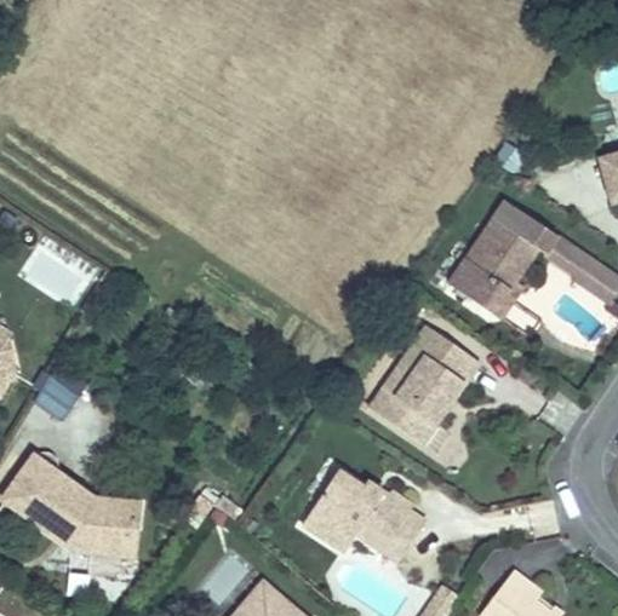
[(617,151),(594,159),(607,206),(617,202),(617,151)]
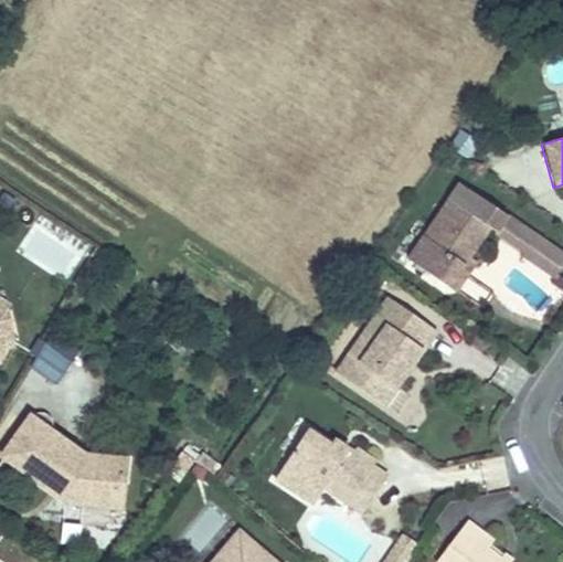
[(506,212),(459,180),(407,256),(448,284),(464,262),(458,257),(461,252),(467,255),(488,224),(495,229),(506,212)]
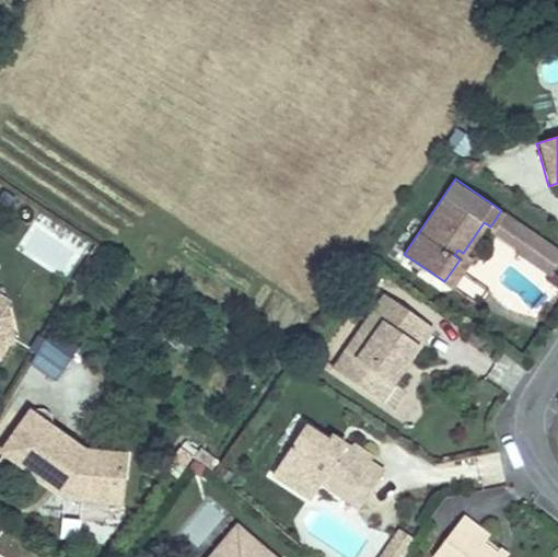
[(501,210),(490,227),(518,245),(529,229),(501,210)]
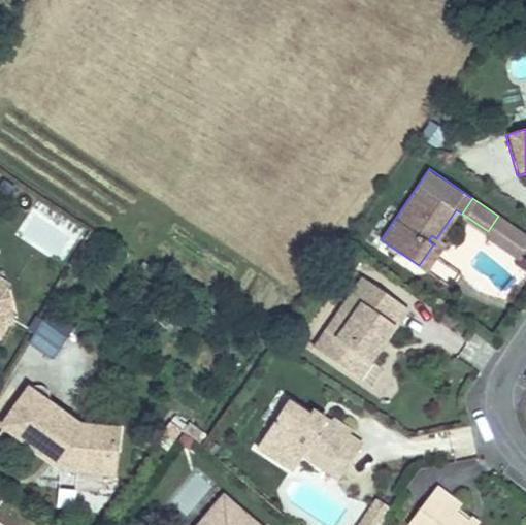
[(488,231),(486,234),(518,255),(513,261),(525,270),(525,269),(525,257),(519,253),(525,241),(525,234),(498,216),(488,231)]
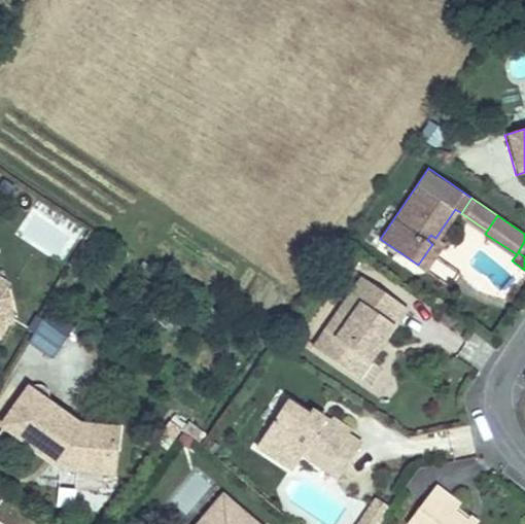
[(442,242),(435,238),(430,235),(427,240),(432,244),(418,265),(423,269),(442,242)]
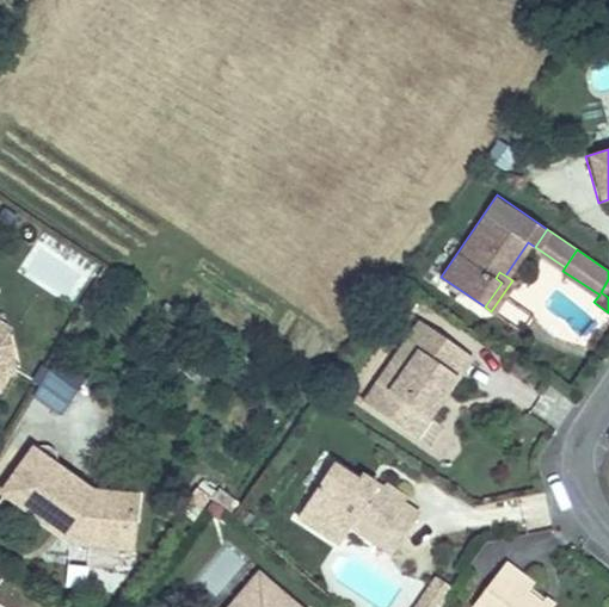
[(0,388),(14,363),(0,354),(0,336),(7,335),(5,323),(0,320),(0,388)]
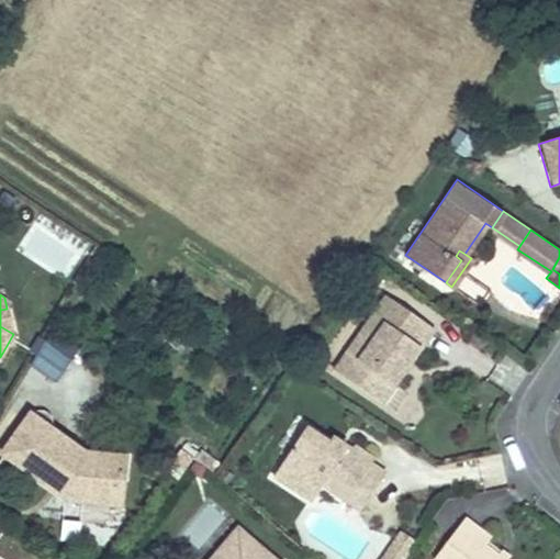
[(437,330),(401,304),(389,295),(348,353),(361,361),(349,379),(371,393),(383,377),(399,387),(410,370),(405,367),(410,360),(414,364),(437,330)]
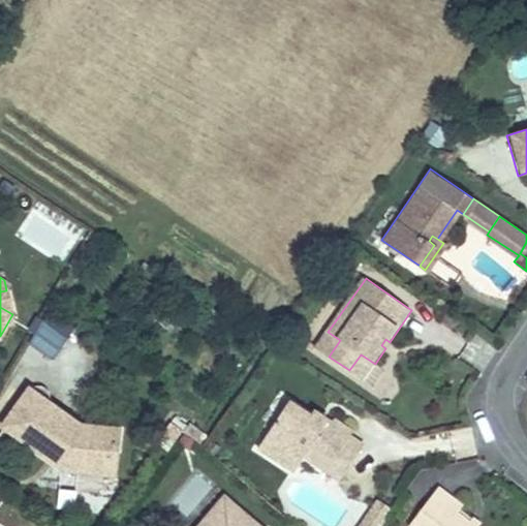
[(0,307),(12,314),(6,290),(0,291),(0,307)]
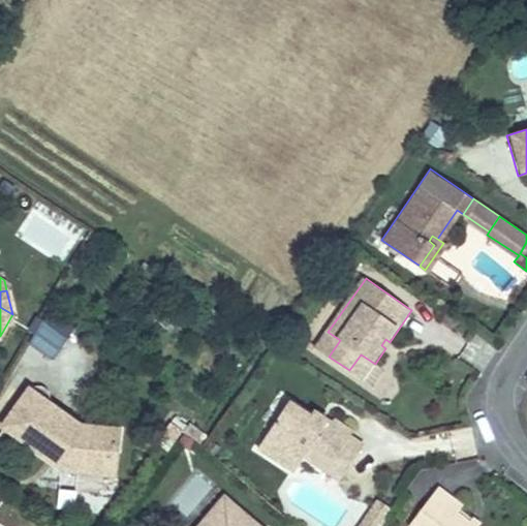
[(40,321),(27,341),(53,359),(66,339),(40,321)]
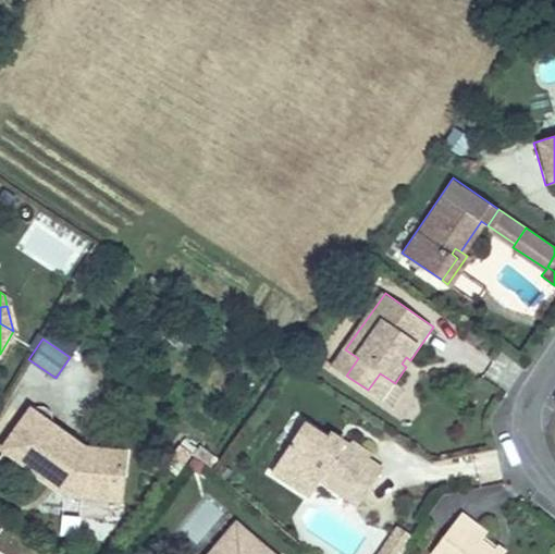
[(358,358),(345,349),(334,367),(346,376),(358,358)]
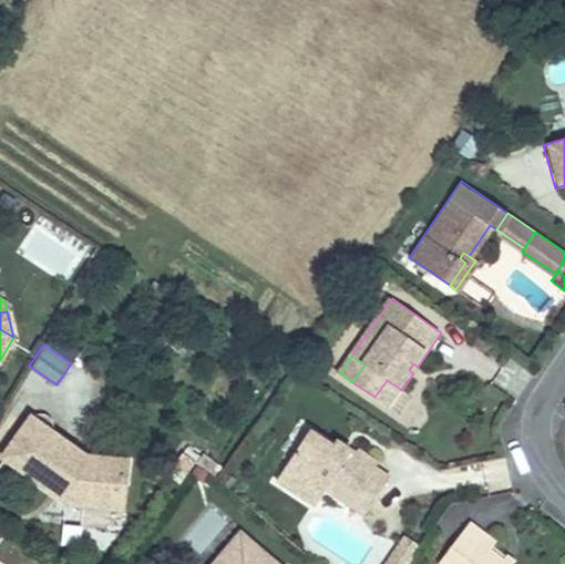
[(418,367),(413,363),(409,370),(413,373),(418,367)]
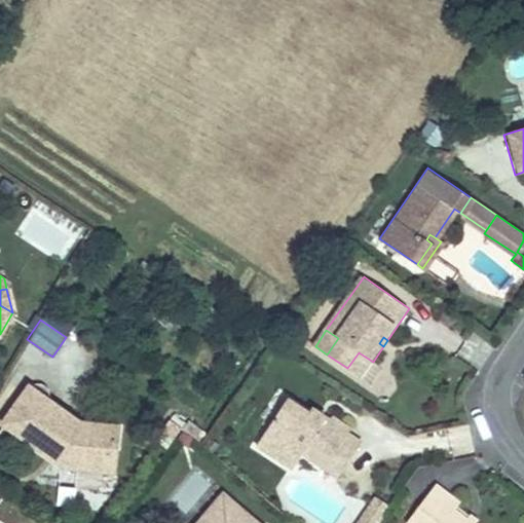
[(373,362),(359,352),(347,368),(362,378),(373,362)]
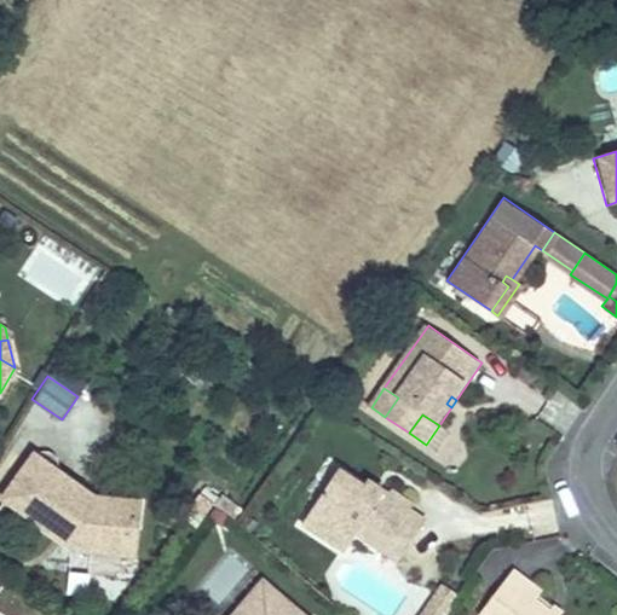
[(91,497),(55,470),(56,468),(57,466),(57,464),(57,463),(57,462),(57,460),(57,459),(57,458),(57,457),(55,454),(53,452),(52,452),(52,451),(50,451),(50,450),(47,450),(46,448),(44,448),(42,448),(40,450),(38,450),(36,451),(35,452),(34,453),(33,454),(3,495),(53,533),(57,528),(64,533),(73,545),(91,547),(91,535),(117,538),(133,527),(134,527),(137,502),(91,497)]
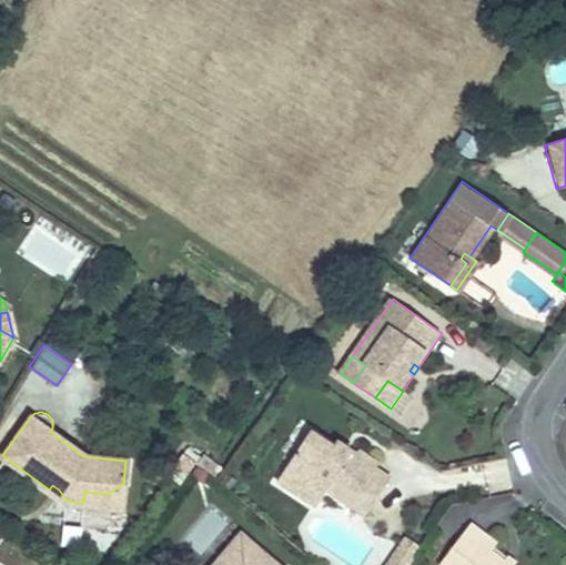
[(343,455),(306,430),(279,468),(302,485),(307,478),(360,515),(386,478),(371,468),(374,464),(354,450),(352,454),(346,451),(343,455)]
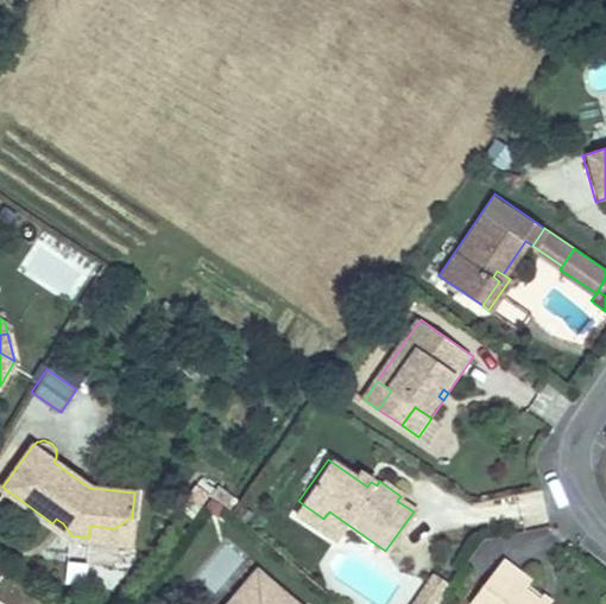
[(371,482),(357,471),(353,476),(367,487),(371,482)]
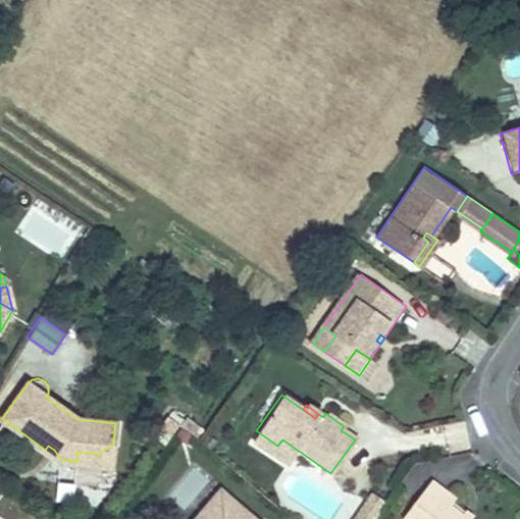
[(99,454),(76,452),(76,462),(111,466),(113,445),(112,445),(99,454)]
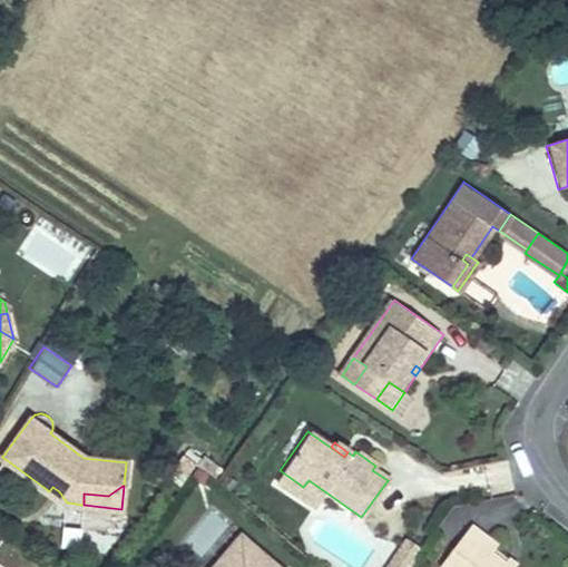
[(59,491),(52,487),(49,491),(56,496),(62,500),(67,502),(59,491)]
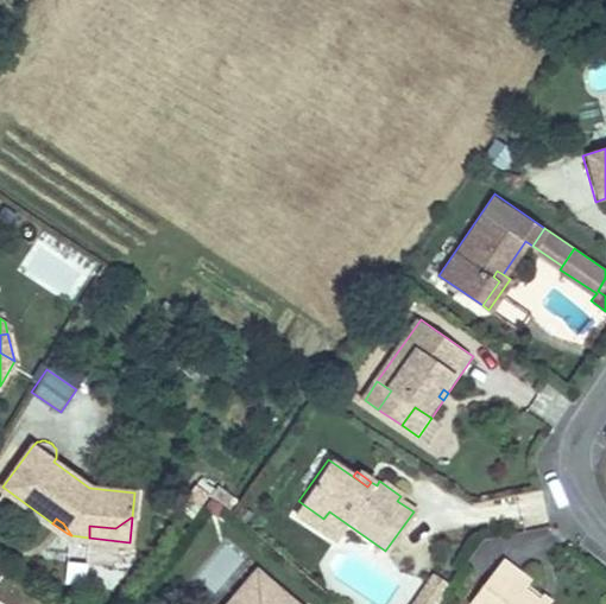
[(528,579),(500,559),(468,601),(472,603),(542,603),(522,587),(528,579)]
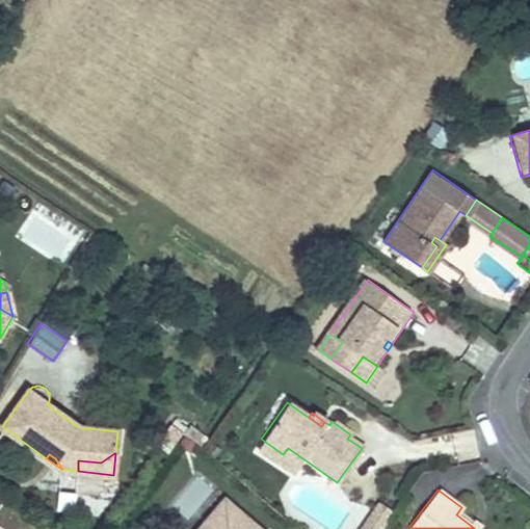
[(75,512),(77,494),(58,492),(56,511),(75,512)]
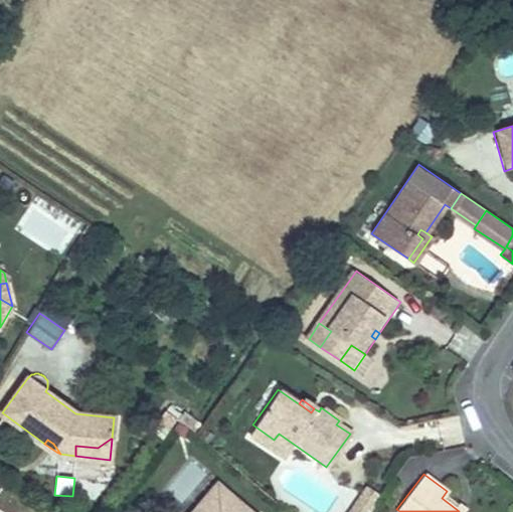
[(253,511),(218,481),(192,511),(191,511),(253,511)]
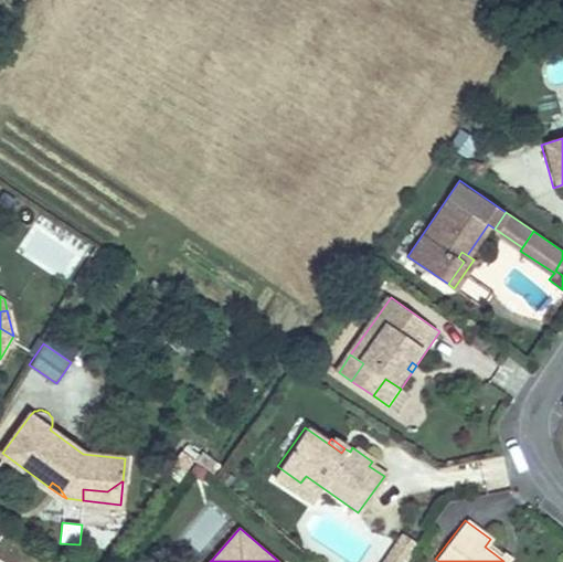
[(404,561),(411,537),(393,532),(384,561),(404,561)]
